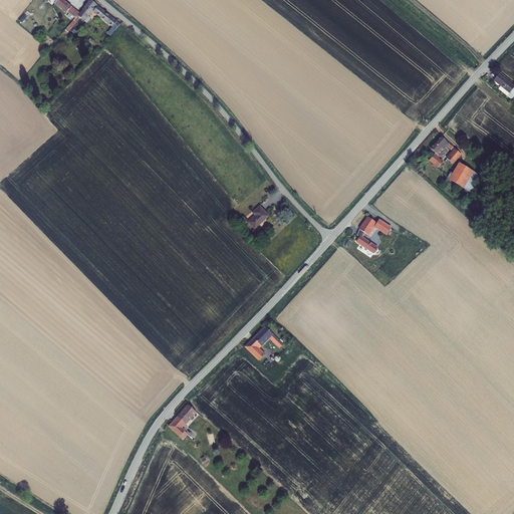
[(51,0),(51,1),(75,20),(80,14),(62,0),(51,0)]
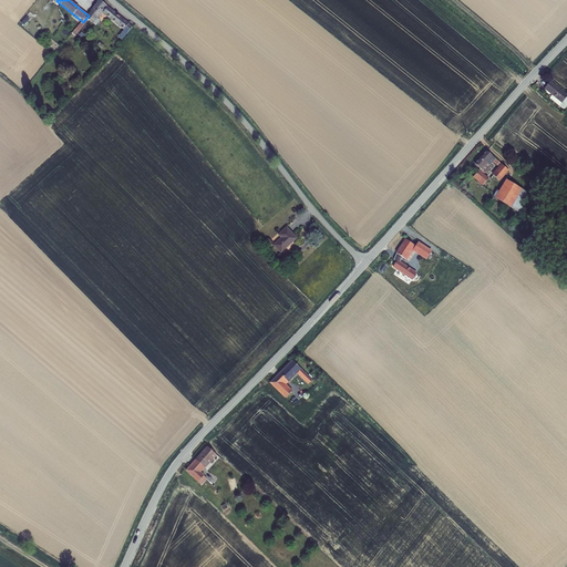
[(86,19),(90,22),(96,27),(98,26),(101,29),(104,24),(101,21),(105,16),(127,33),(121,41),(123,43),(133,31),(100,3),(86,19)]
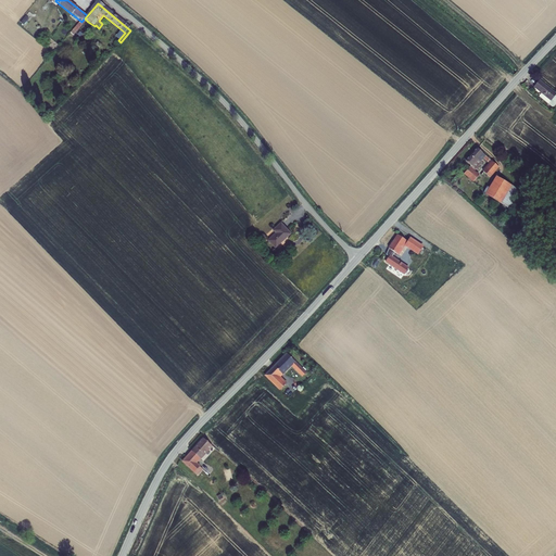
[(85,19),(78,26),(78,27),(81,28),(88,22),(85,19)]
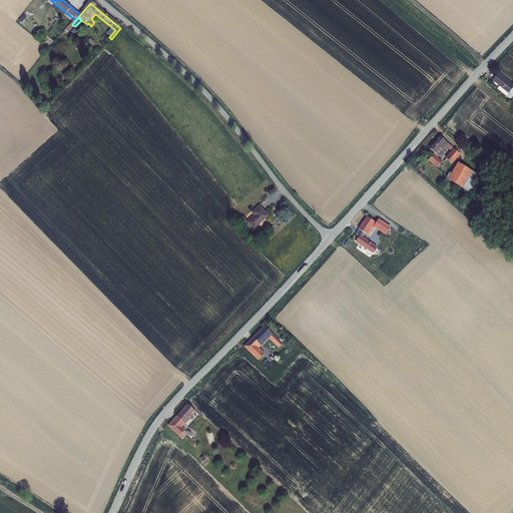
[(72,25),(65,32),(68,34),(75,26),(72,25)]
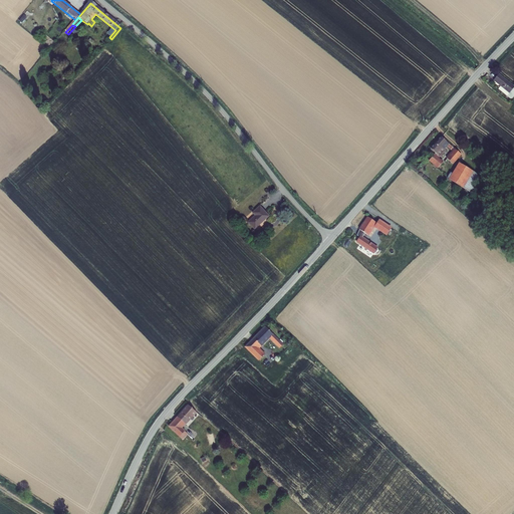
[(507,94),(511,97),(512,97),(513,94),(513,87),(498,74),(493,80),(500,85),(509,92),(507,94)]
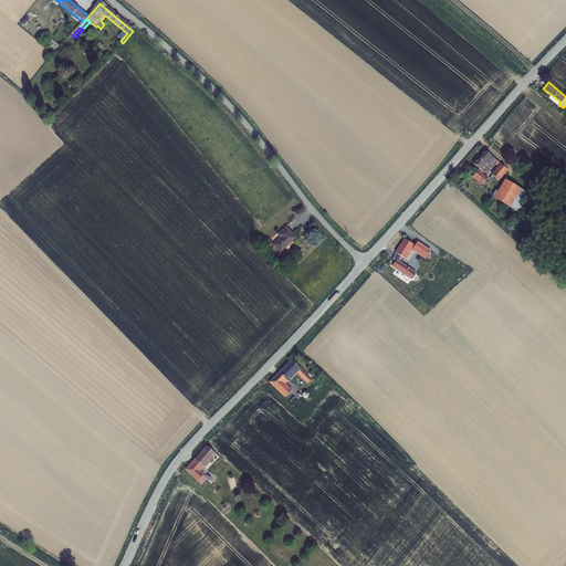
[(551,94),(548,96),(558,104),(561,102),(551,94)]
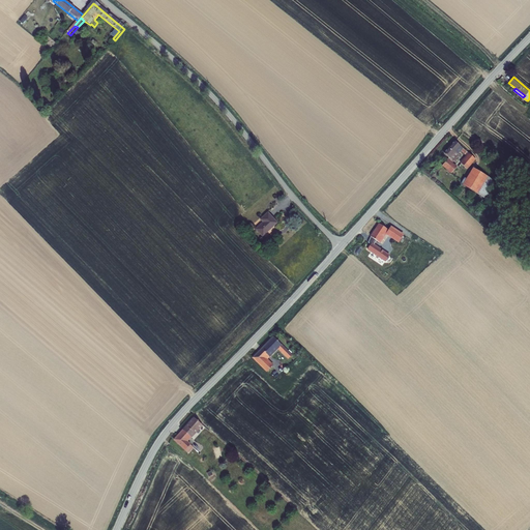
[(461,151),(466,156),(468,153),(455,142),(444,154),(449,158),(443,166),(451,174),(457,168),(451,164),(460,155),(458,154),(461,151)]
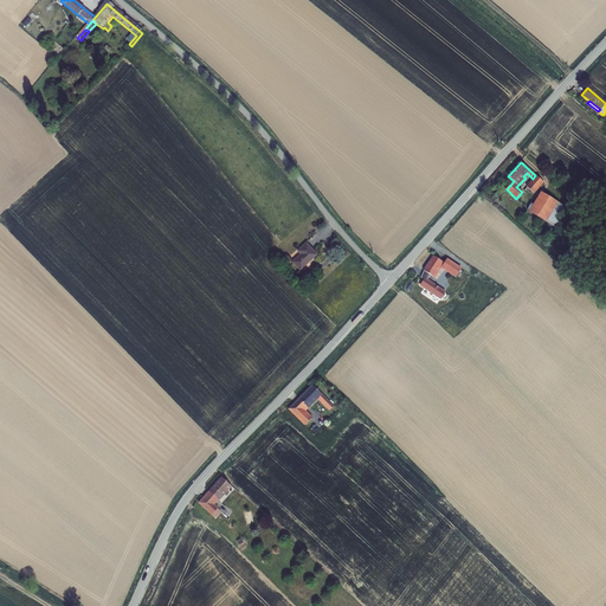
[(543,182),(537,178),(535,180),(533,179),(526,187),(534,194),(543,182)]
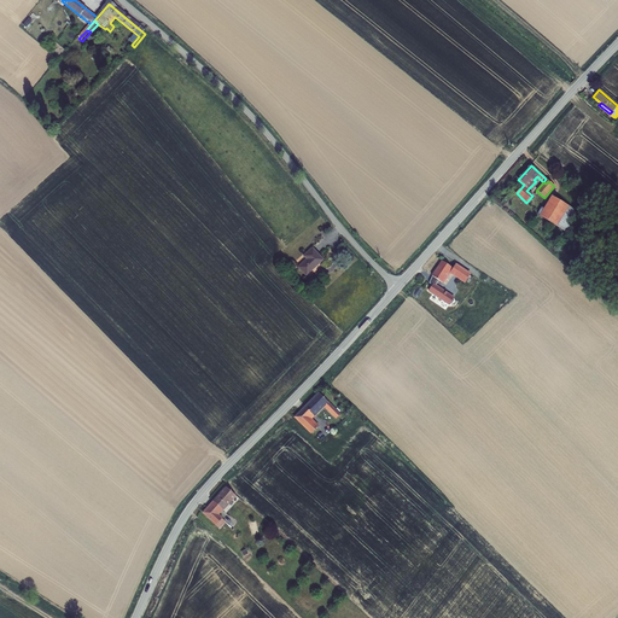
[(567,233),(578,214),(569,207),(552,196),(542,209),(541,208),(537,215),(567,233)]
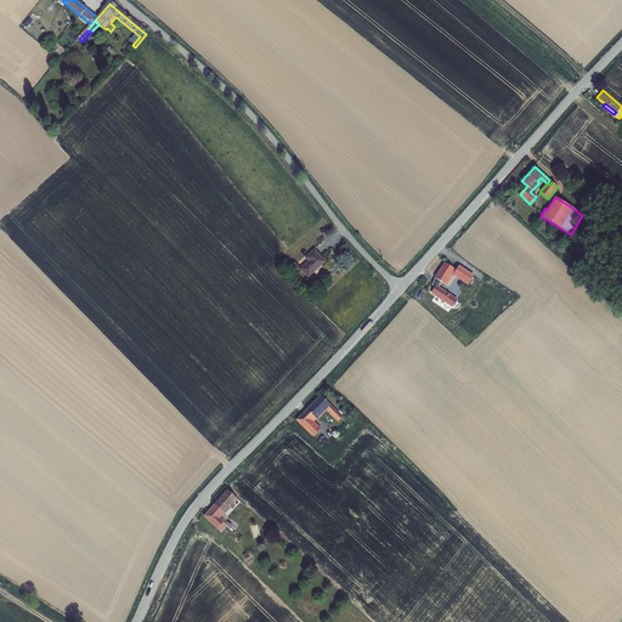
[(309,278),(326,261),(315,249),(305,256),(309,260),(299,269),(309,278)]
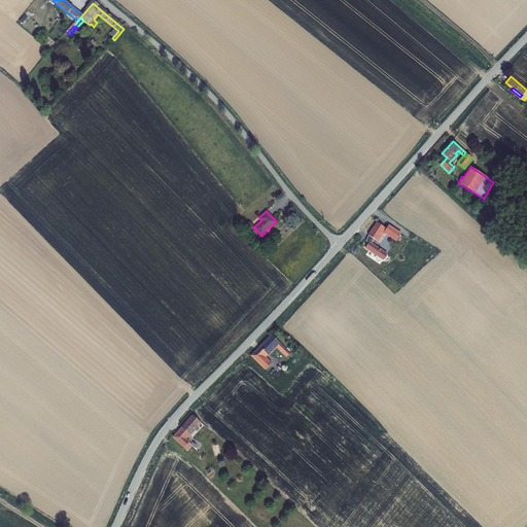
[(383,233),(385,229),(377,223),(369,236),(377,242),(383,233)]
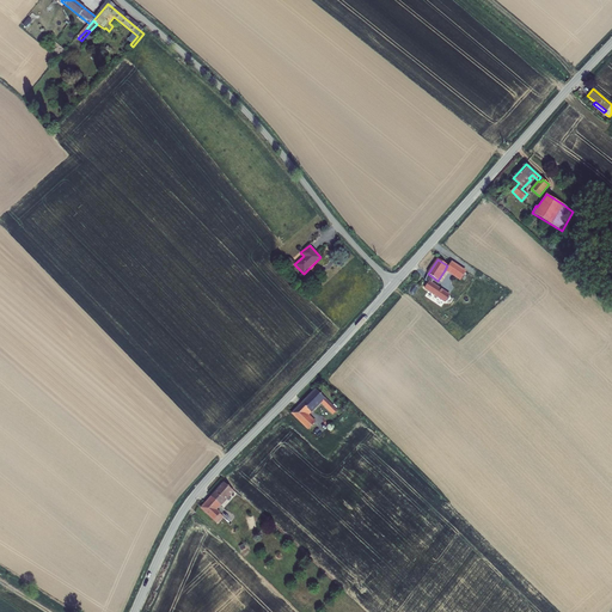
[(460,280),(466,273),(452,263),(450,267),(446,270),(460,280)]
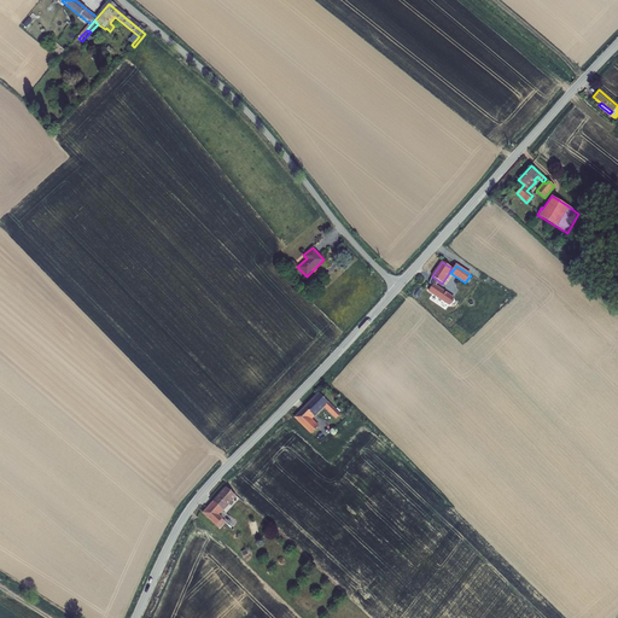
[(430,289),(429,291),(445,303),(444,305),(448,308),(454,298),(433,285),(430,289)]
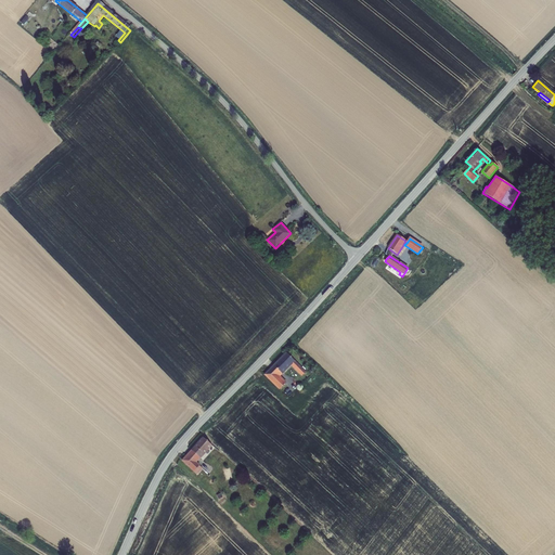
[(273,365),(282,374),(291,364),(302,375),(306,372),(286,353),(273,365)]
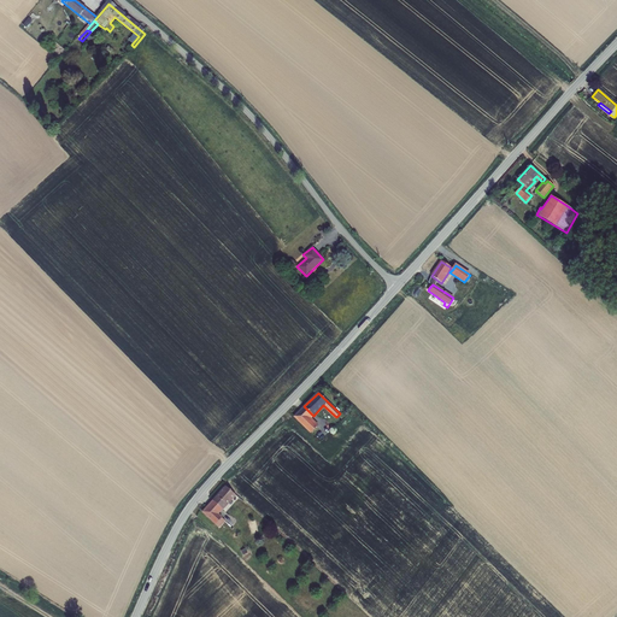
[(310,419),(313,416),(304,406),(300,411),(310,419)]
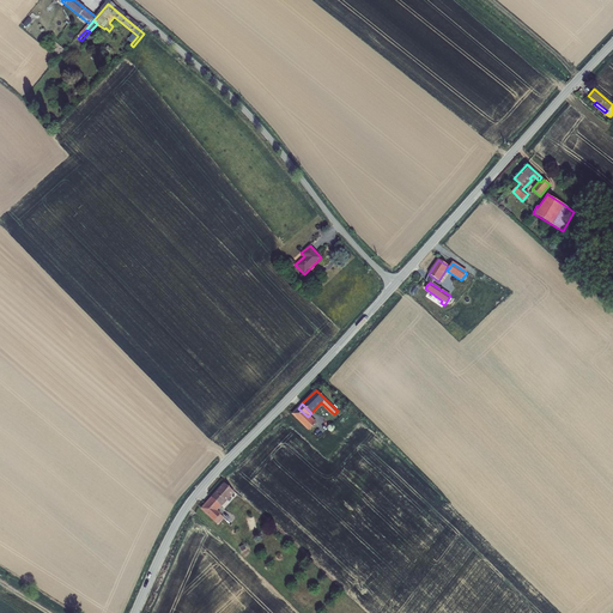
[(315,424),(308,417),(298,408),(292,414),(309,431),(315,424)]
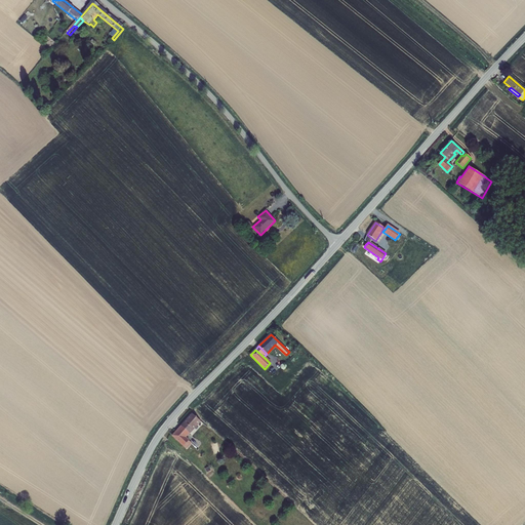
[(277,370),(270,363),(265,369),(272,375),(277,370)]
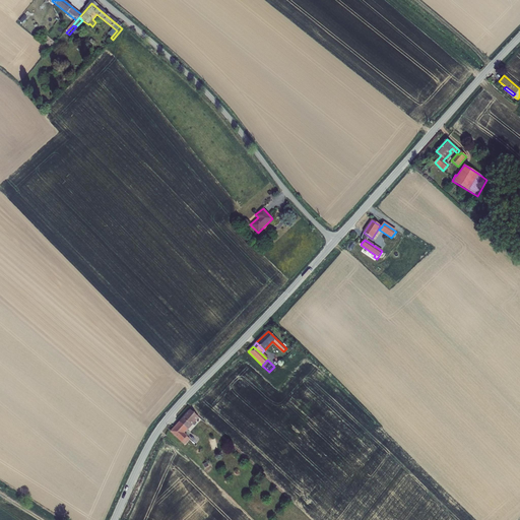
[(186,429),(197,417),(190,410),(179,423),(186,429)]
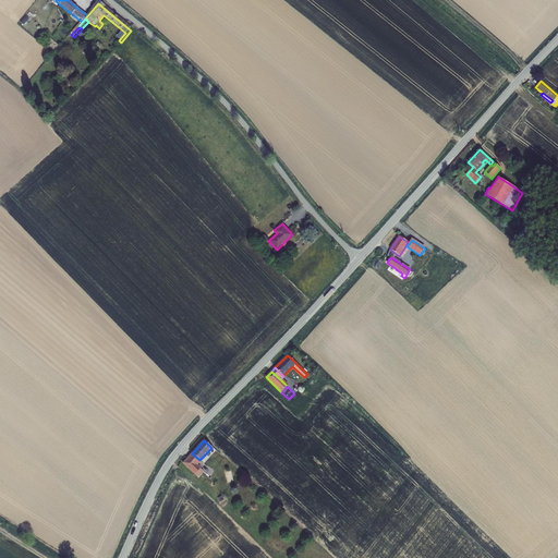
[(196,465),(199,460),(192,453),(187,458),(196,465)]
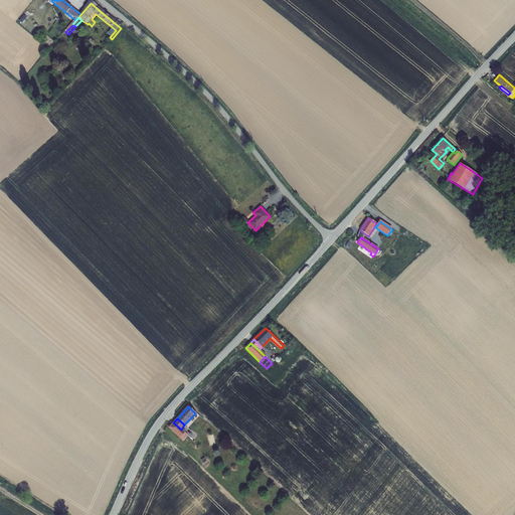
[(184,433),(181,430),(173,422),(169,427),(180,438),(184,433)]
